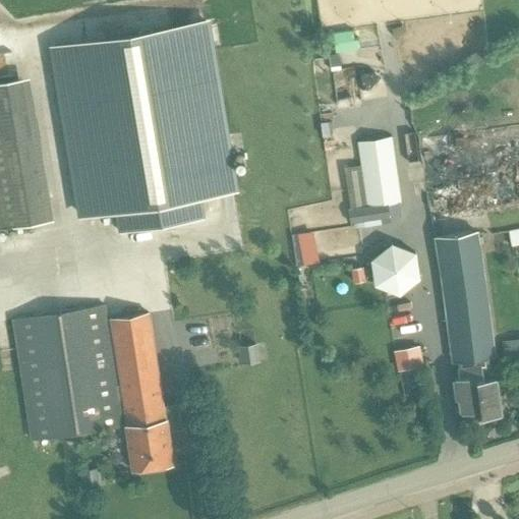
[(207,22),(55,49),(82,217),(116,212),(120,233),(206,218),(202,197),(235,191),(207,22)]
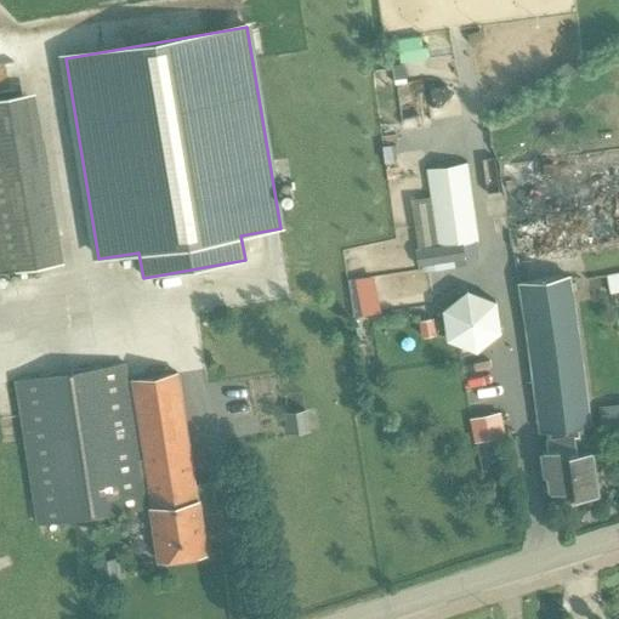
[(0,100),(0,274),(52,266),(23,96),(0,100)]
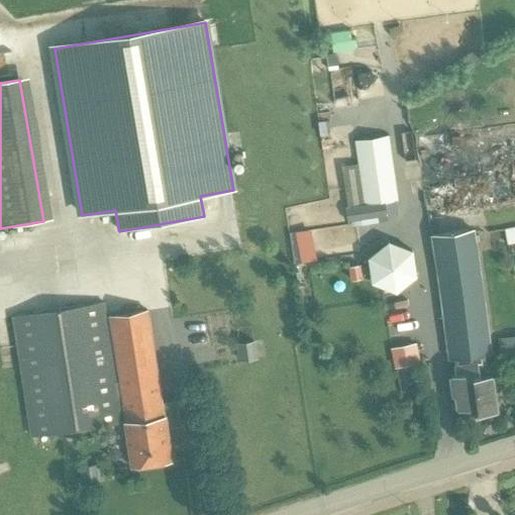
[(514,125),(419,139),(430,220),(514,208),(514,125)]
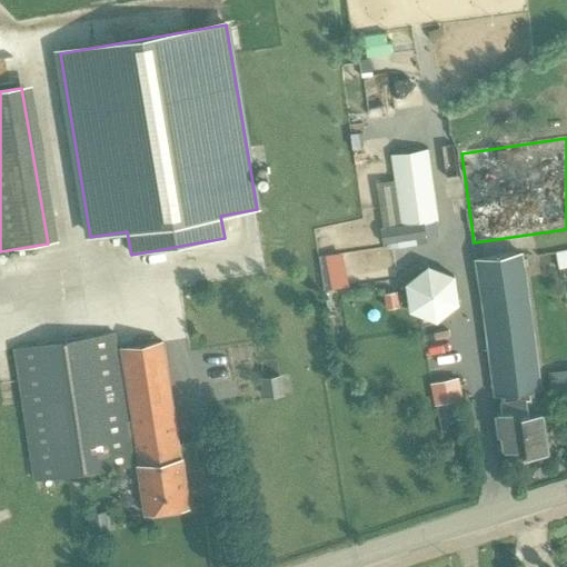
[(393,157),(403,228),(381,231),(384,246),(427,239),(425,225),(438,222),(427,151),(393,157)]
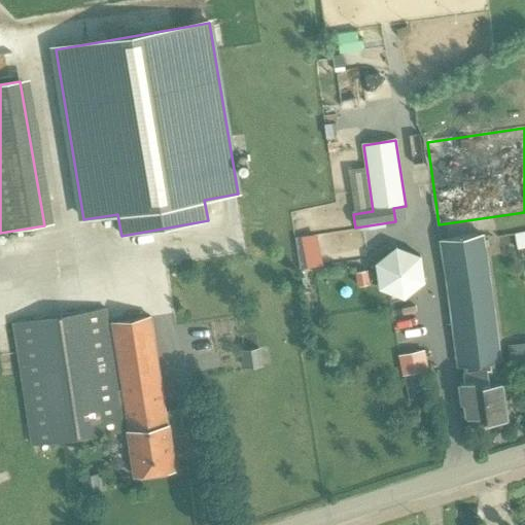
[(484,236),(443,241),(458,366),(458,368),(466,366),(467,374),(462,375),(463,382),(460,383),(462,394),(463,394),(464,409),(466,419),(485,417),(486,424),(506,422),(501,383),(504,383),(502,369),(491,371),(490,363),(500,362),(500,360),(499,361),(484,236)]
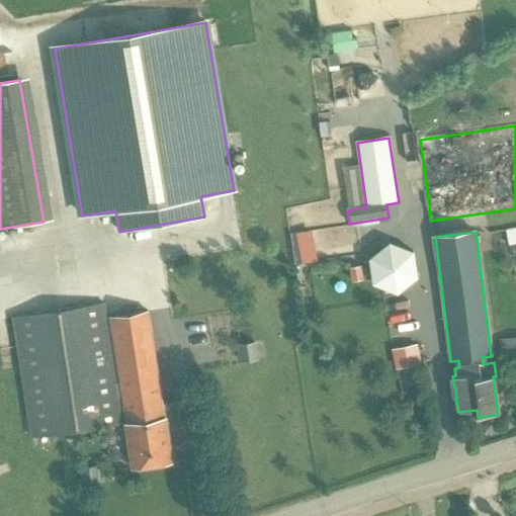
[(311,233),(291,236),(296,267),(317,263),(311,233)]
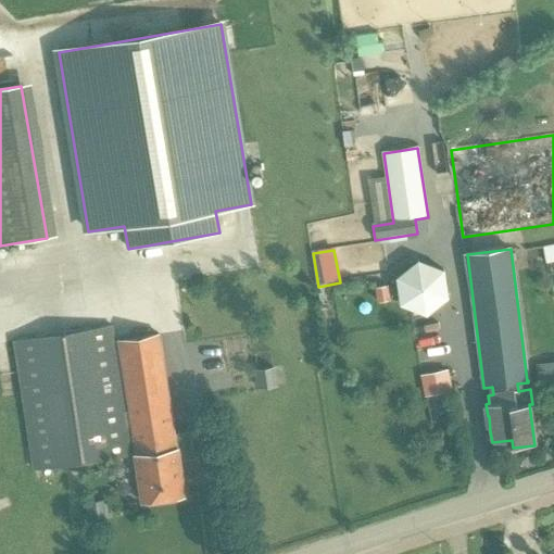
[(398,278),(402,305),(427,316),(449,299),(444,272),(419,262),(398,278)]
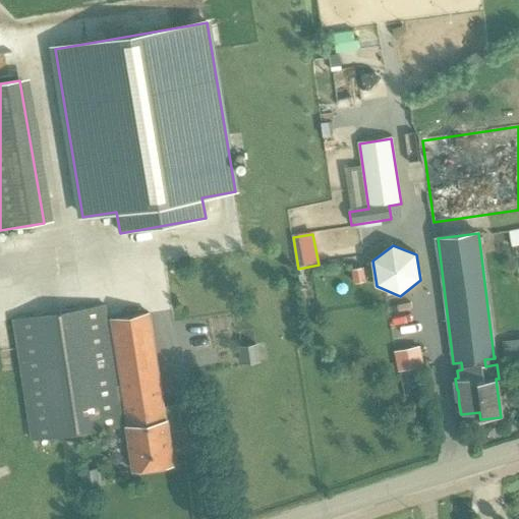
[(363,270),(352,272),(354,285),(366,283),(363,270)]
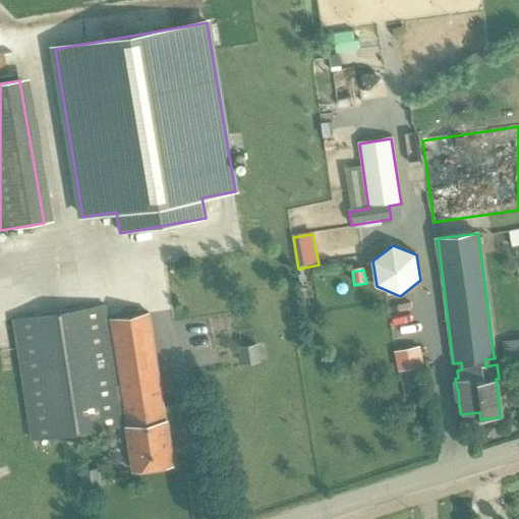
[(14,320),(33,443),(123,429),(104,306),(14,320)]
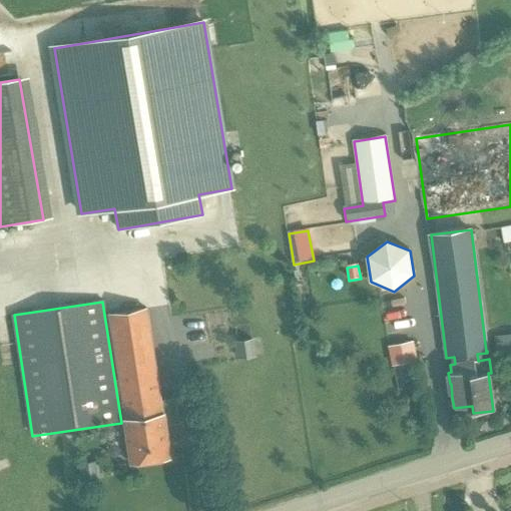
[(147,310),(109,316),(126,422),(124,422),(131,465),(172,459),(167,426),(179,424),(175,399),(161,401),(147,310)]
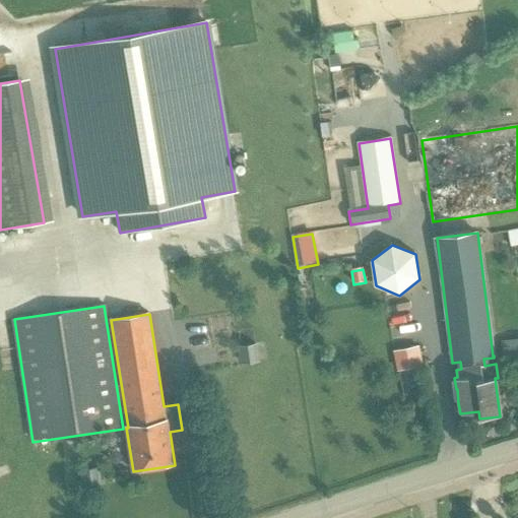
[(505,354),(517,352),(517,340),(503,343),(505,354)]
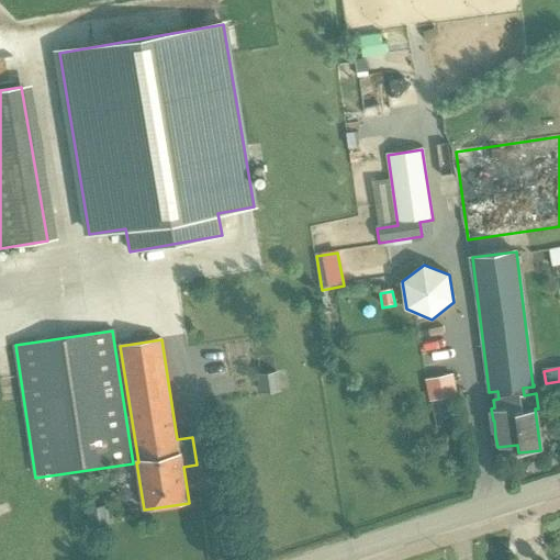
[(277,373),(260,376),(262,393),(280,391),(277,373)]
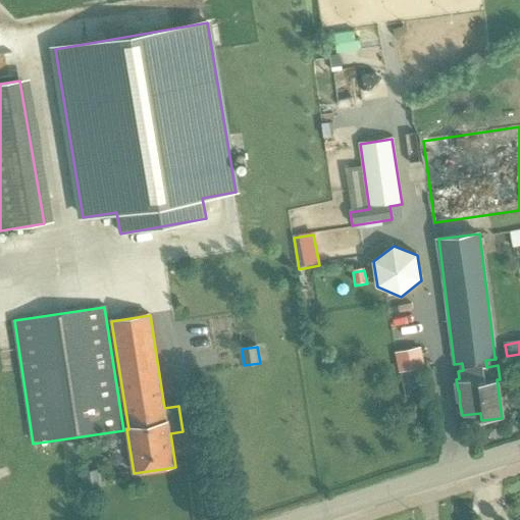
[(419,349),(397,353),(399,362),(421,358),(419,349)]
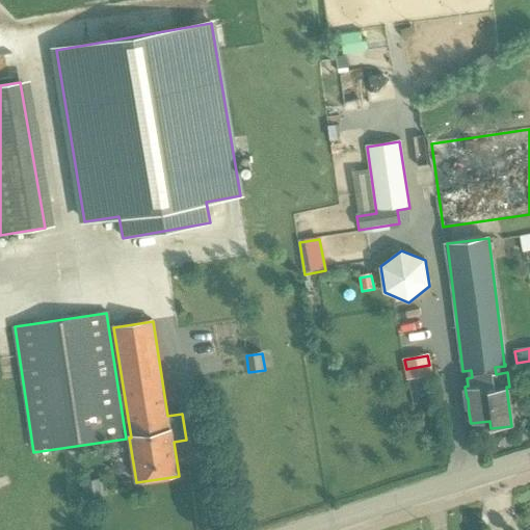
[(85,484),(83,485),(85,502),(87,501),(105,499),(104,497),(102,482),(85,484)]
